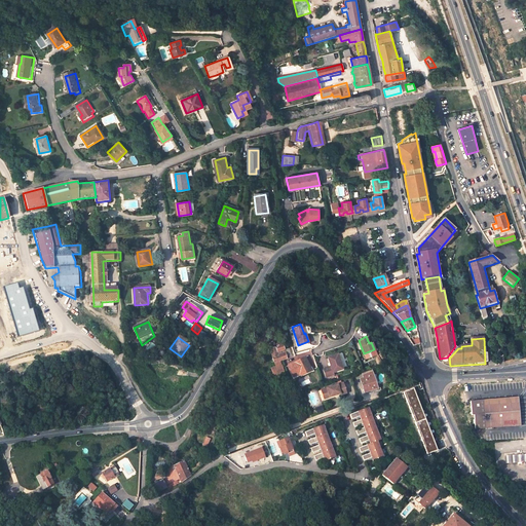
[(275,351),(284,348),(282,342),(274,344),(275,345),(273,346),(272,341),(267,343),(270,352),(275,351)]
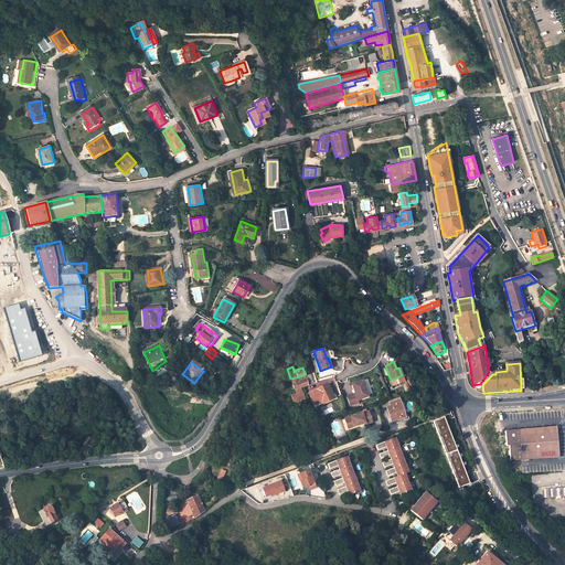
[(301,385),(308,384),(305,374),(296,377),(297,381),(295,381),(297,386),(301,385)]
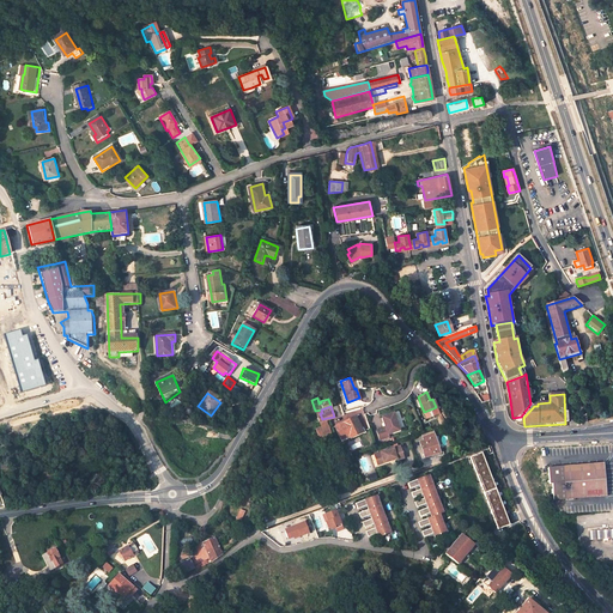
[(399,429),(393,412),(381,416),(384,425),(376,429),(378,438),(388,436),(387,432),(399,429)]
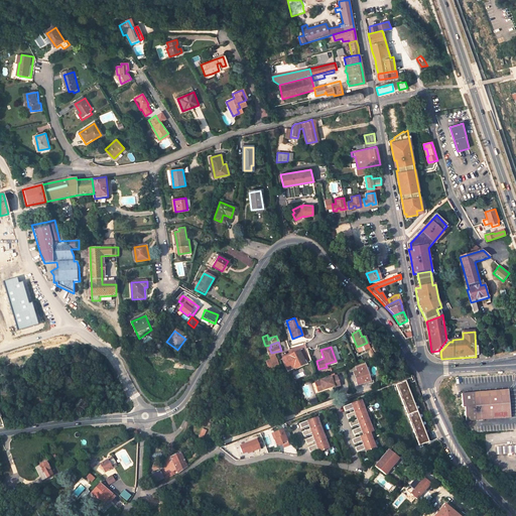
[(282,357),(286,366),(294,363),(296,367),(305,362),(298,349),(282,357)]
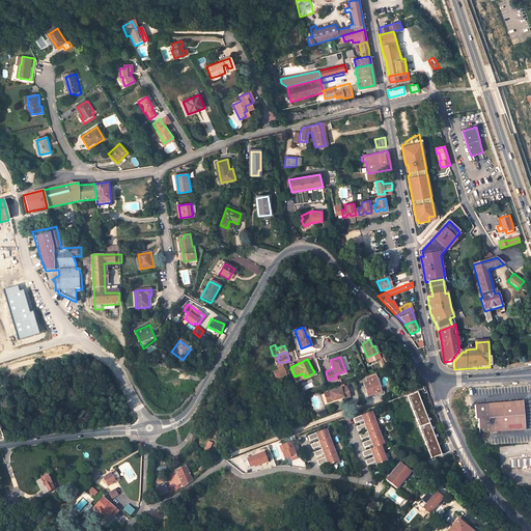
[(365,378),(366,381),(362,382),(367,397),(382,393),(375,373),(365,378)]
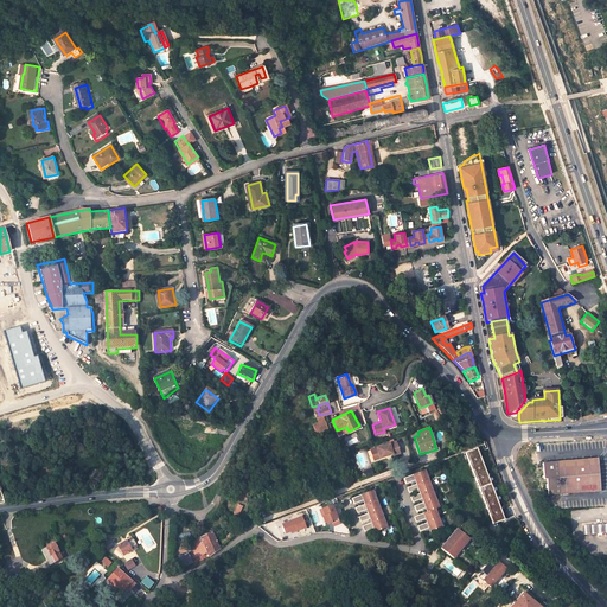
[(400,452),(396,440),(371,448),(374,457),(379,454),(381,457),(385,455),(385,454),(387,453),(388,454),(393,453),(393,454),(400,452)]
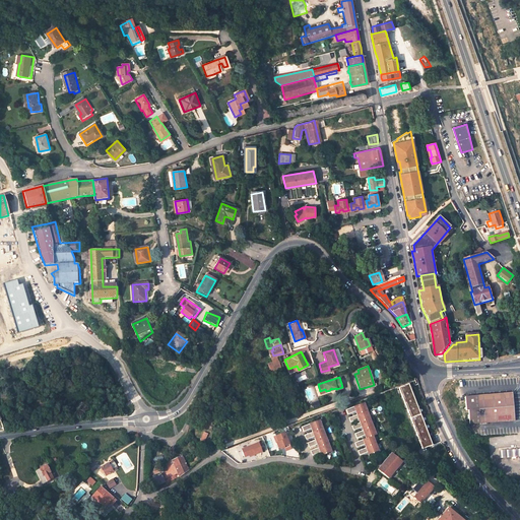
[(433,445),(408,384),(399,387),(423,449),(433,445)]
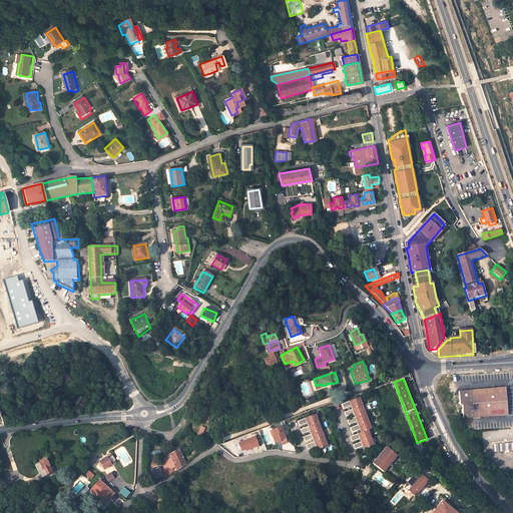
[(508,415),(505,387),(459,391),(459,405),(462,405),(463,418),(508,415)]
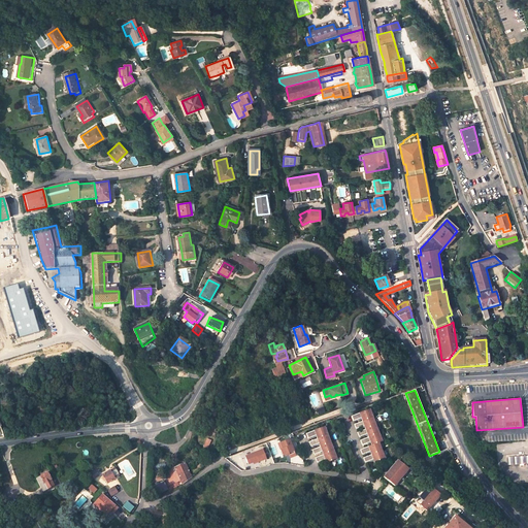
[(370,441),(371,446),(378,442),(383,441),(369,408),(351,416),(352,419),(353,421),(360,418),(362,421),(355,424),(356,427),(356,428),(363,426),(365,429),(357,432),(358,434),(359,436),(366,434),(368,437),(360,440),(361,442),(362,444),(370,441)]
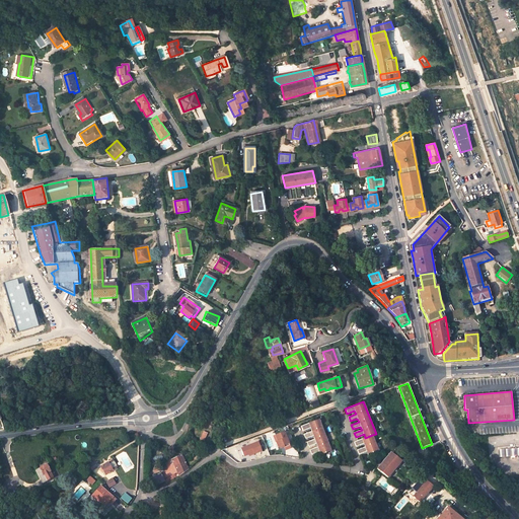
[(318,451),(320,455),(331,451),(318,419),(301,426),(301,429),(302,431),(310,428),(311,431),(304,434),(305,437),(305,438),(313,436),(314,439),(307,442),(307,444),(308,446),(316,444),(317,447),(310,450),(311,452),(311,454),(318,451)]
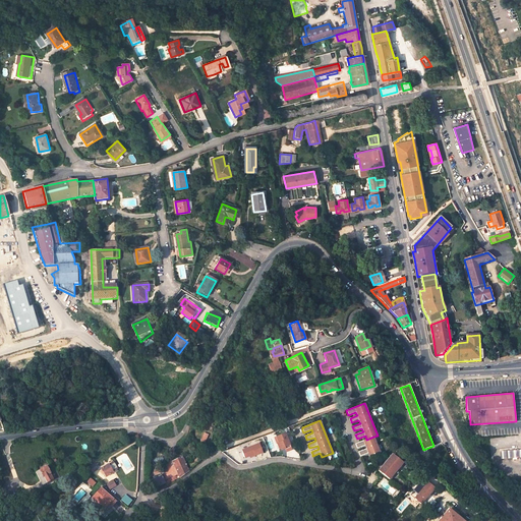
[(203,445),(208,435),(204,432),(198,443),(203,445)]
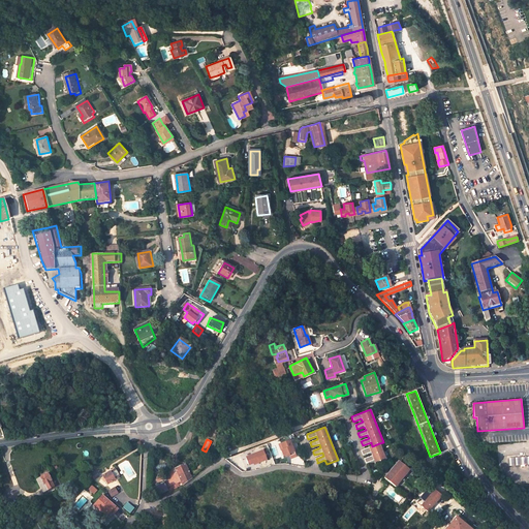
[(290,459),(297,457),(289,439),(278,444),(282,457),(288,455),(290,459)]
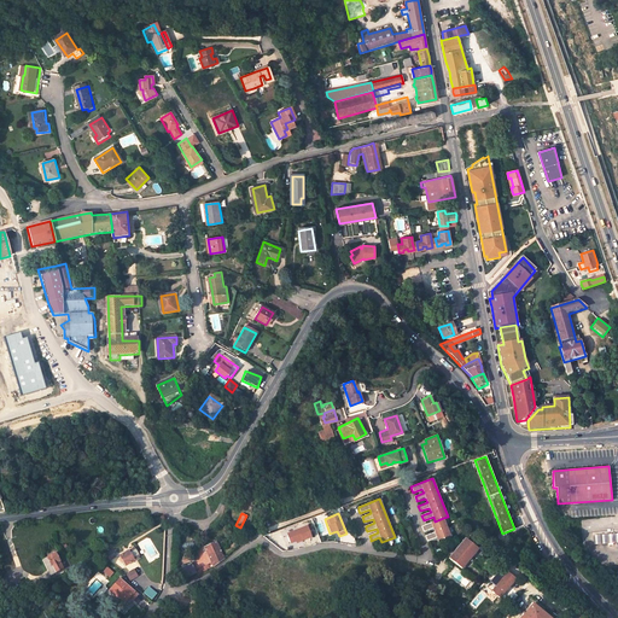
[(443,518),(435,522),(421,526),(423,529),(424,531),(432,529),(435,532),(425,536),(426,538),(427,541),(436,537),(437,542),(450,537),(443,518)]
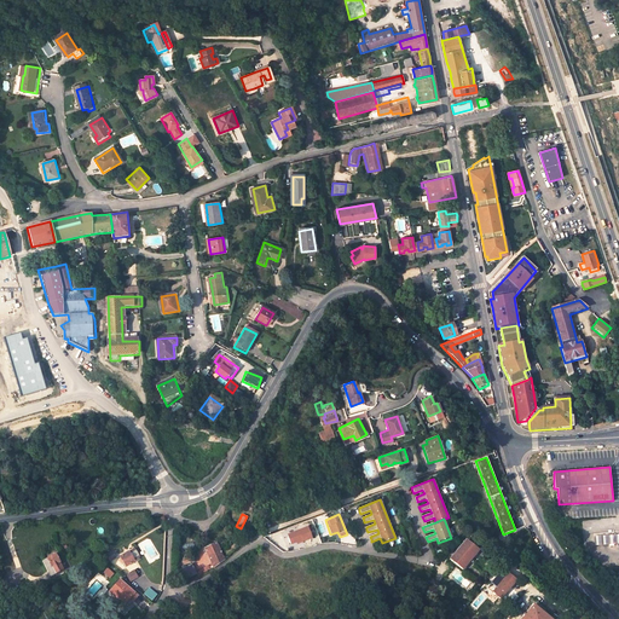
[(306,526),(287,534),(290,545),(296,543),(296,545),(312,539),(306,526)]
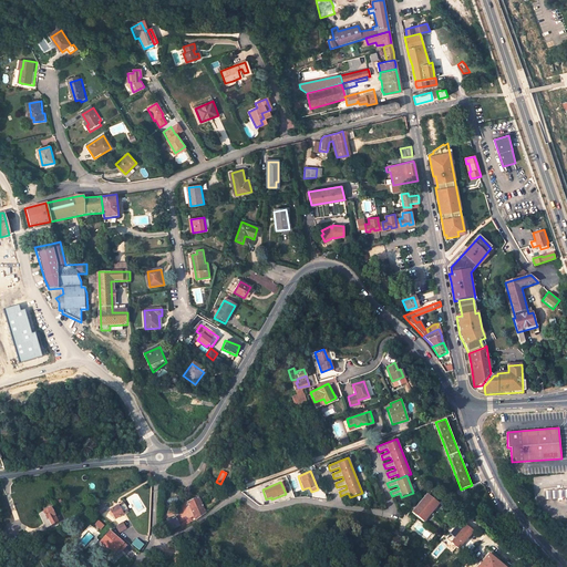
[(426,493),(412,512),(423,522),(439,503),(426,493)]
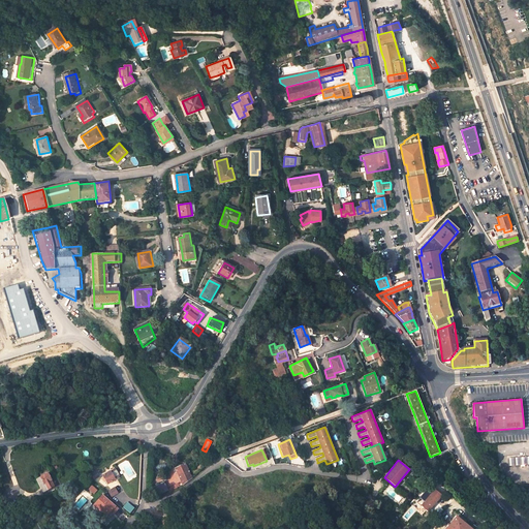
[(175,469),(180,481),(182,485),(191,478),(185,465),(175,469)]
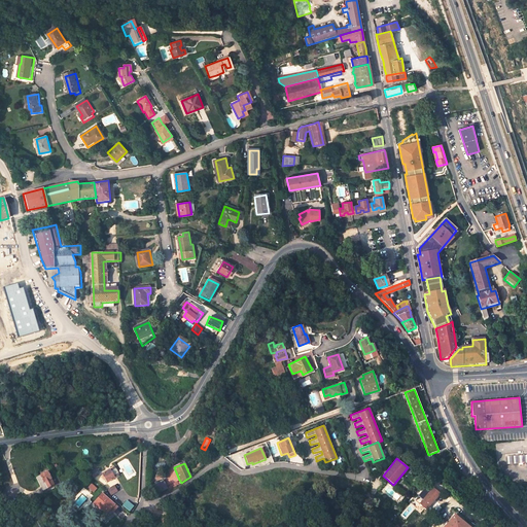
[(95,468),(89,471),(94,479),(99,476),(95,468)]
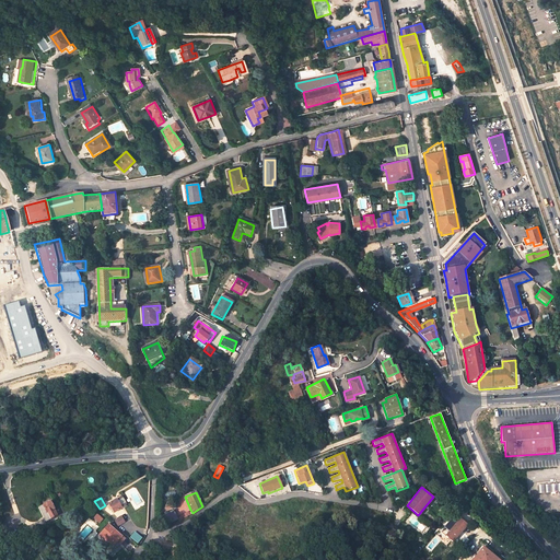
[(56,508),(51,500),(38,506),(44,517),(48,515),(49,518),(57,515),(54,509),(56,508)]
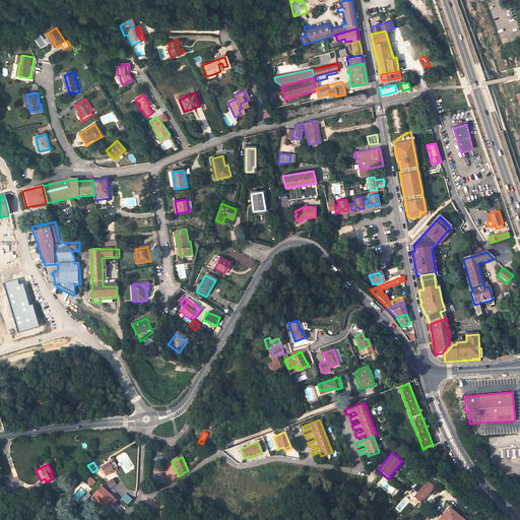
[(101,467),(105,475),(112,471),(108,464),(101,467)]
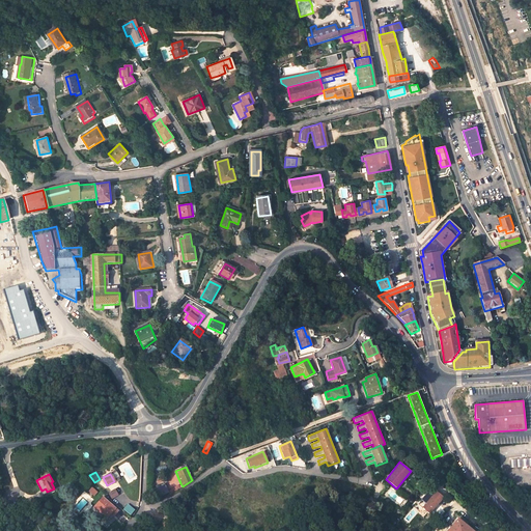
[(152,488),(156,498),(169,494),(168,491),(166,485),(152,488)]
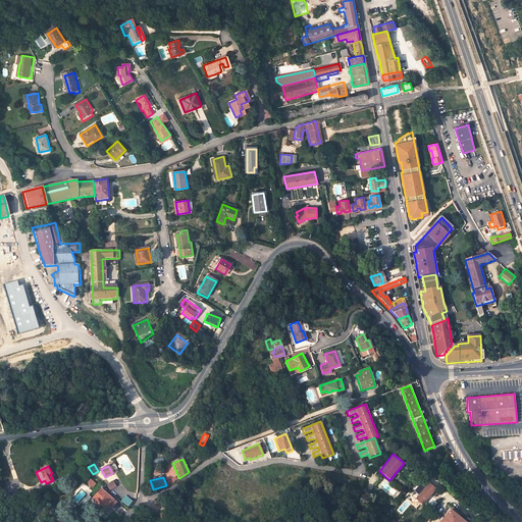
[(174,477),(165,482),(166,485),(175,480),(174,477)]
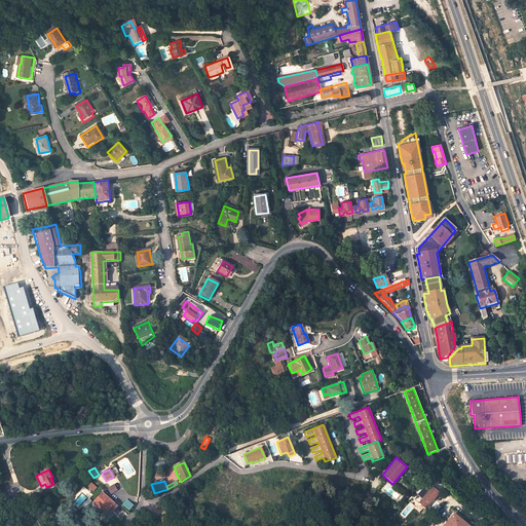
[(421,500),(433,487),(431,487),(434,485),(428,481),(416,496),(421,500)]
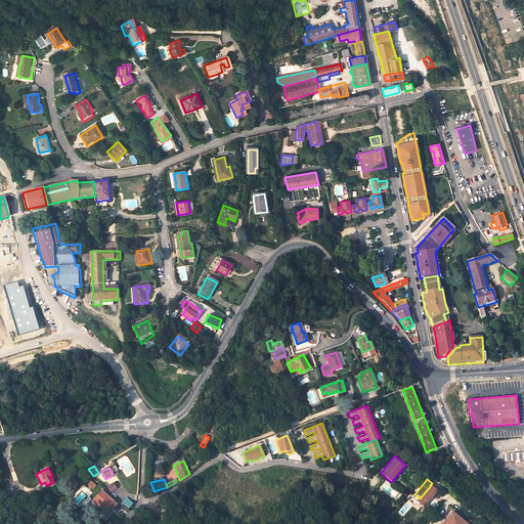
[(117,488),(114,483),(106,487),(111,492),(117,488)]
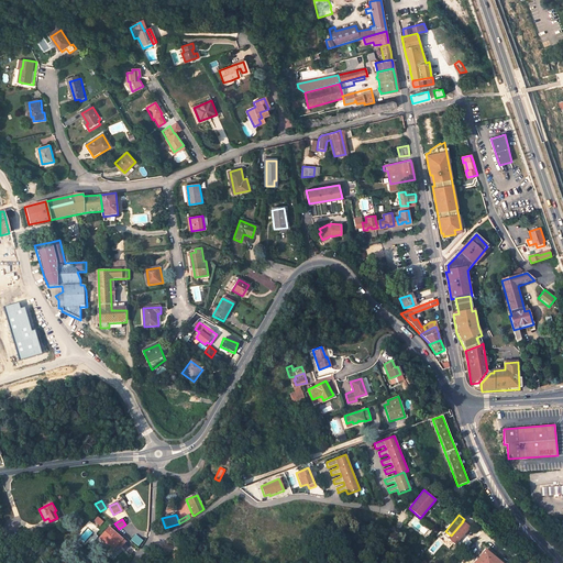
[(451,536),(448,539),(454,544),(470,527),(463,521),(451,536)]
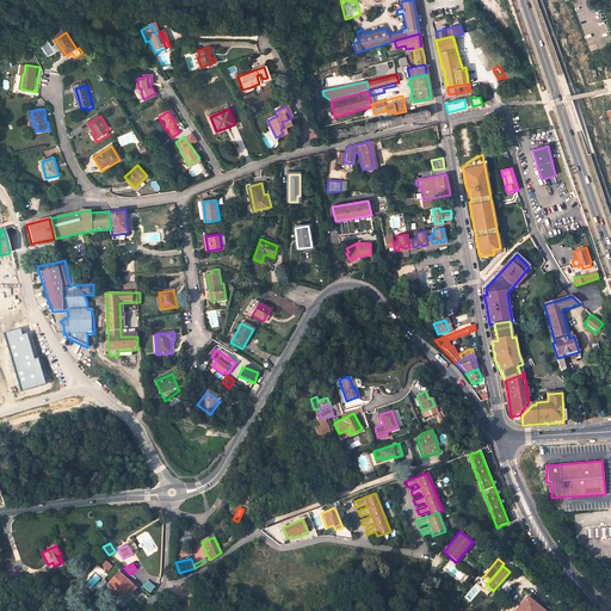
[(136,588),(117,573),(107,585),(113,590),(115,588),(129,602),(133,597),(131,593),(136,588)]
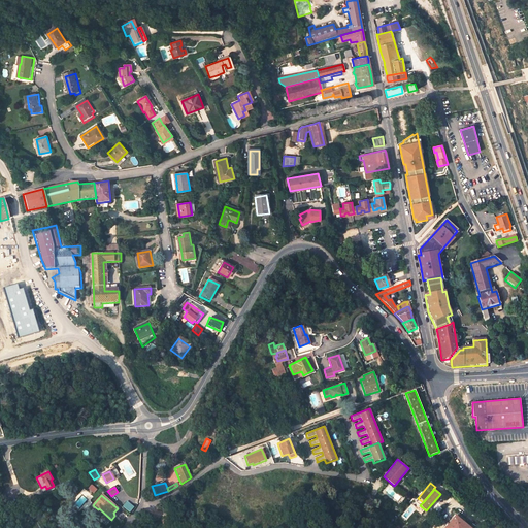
[(127,501),(123,506),(130,513),(134,507),(127,501)]
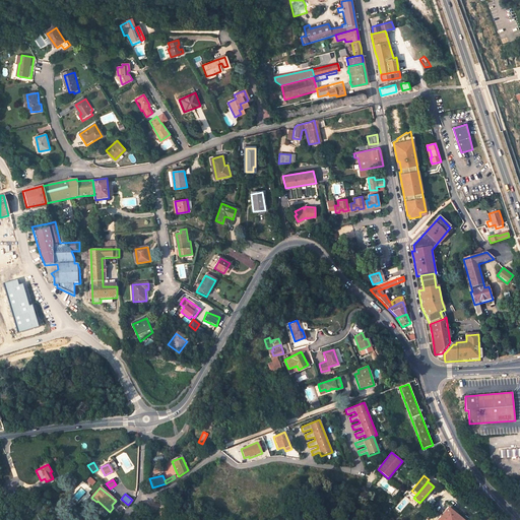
[(465,519),(447,507),(437,519),(465,519)]
